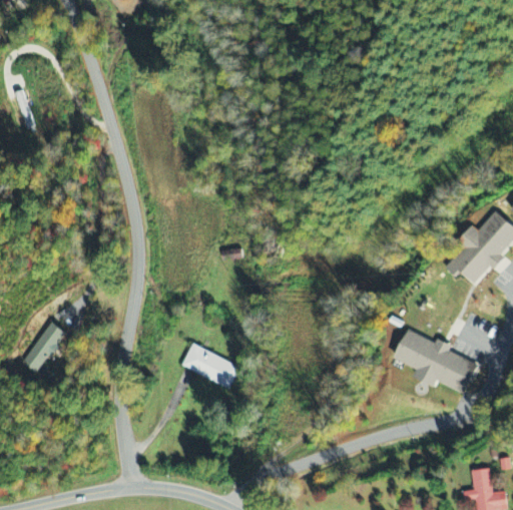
[(474,284),(489,266),(491,267),(512,239),(512,225),(495,211),(479,230),(475,227),(444,267),(457,277),(461,273),(474,284)]
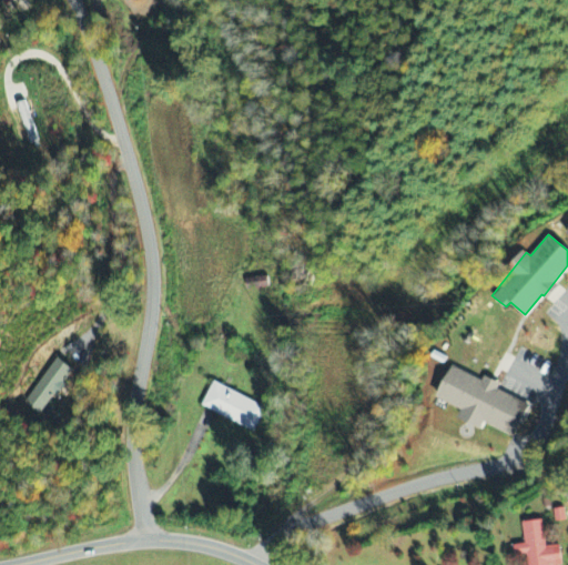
[(72,370),(54,356),(23,401),(41,414),(72,370)]
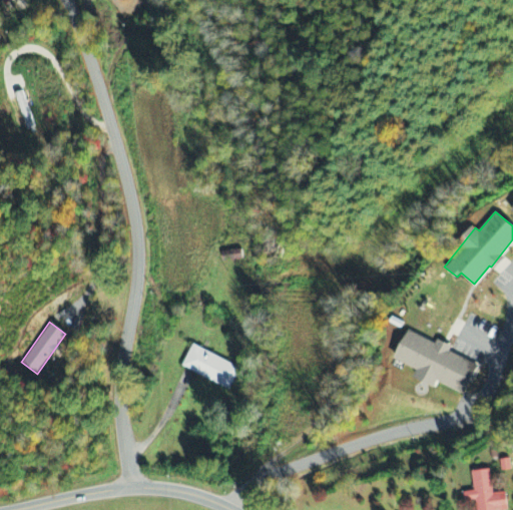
[(396,360),(419,369),(415,378),(436,386),(438,382),(467,394),(480,362),(436,344),(437,342),(408,330),(396,360)]
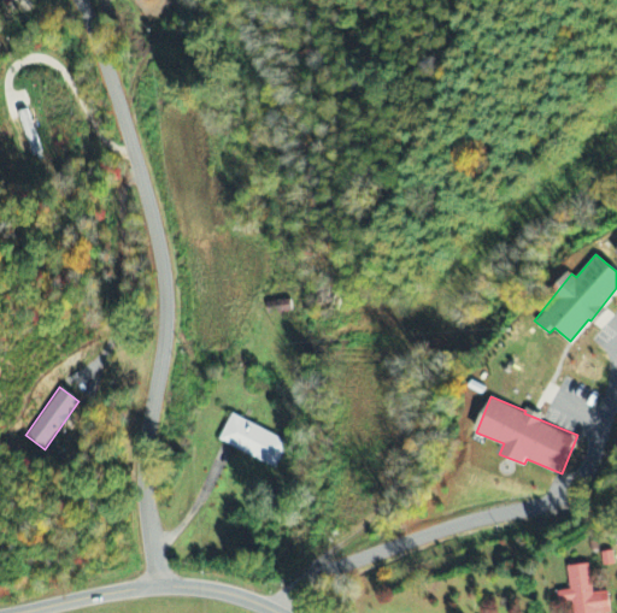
[(218,440),(277,467),(289,441),(230,413),(218,440)]
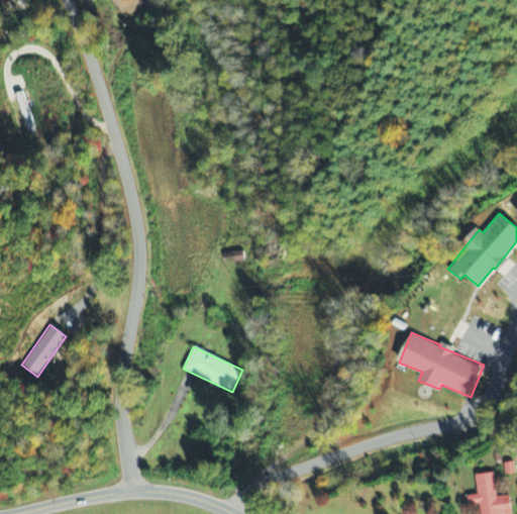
[(509,495),(497,496),(494,472),(476,474),(478,494),(468,495),(469,505),(481,504),(481,513),(506,513),(511,513),(509,495)]
